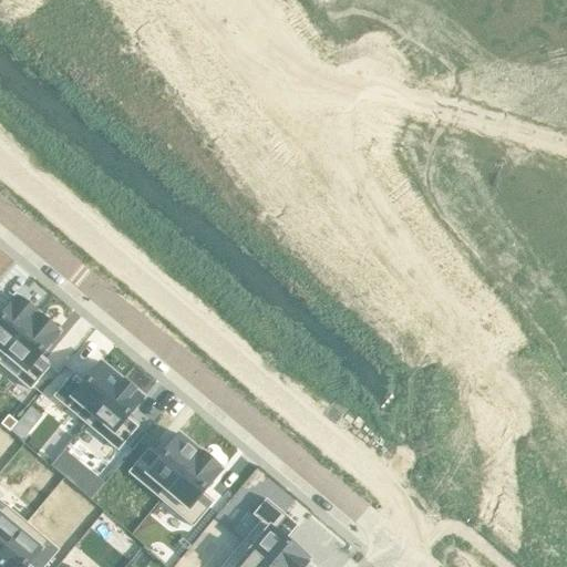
[(0,359),(37,316),(16,298),(0,316),(0,359)]
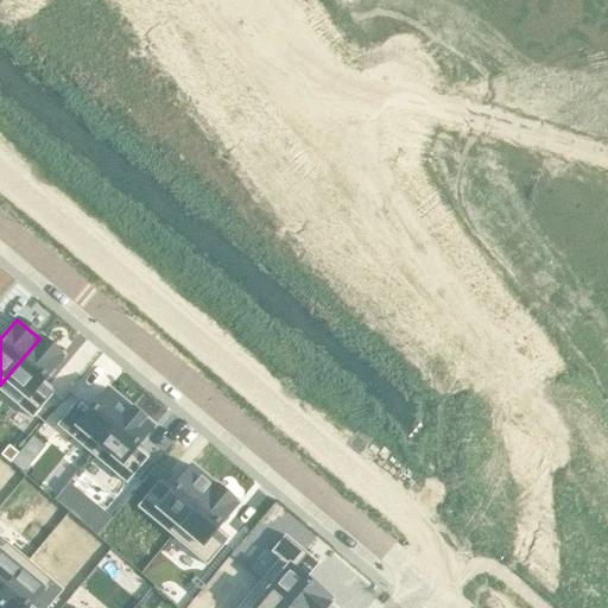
[(39,339),(0,385),(0,391),(32,418),(54,393),(42,382),(62,358),(39,339)]
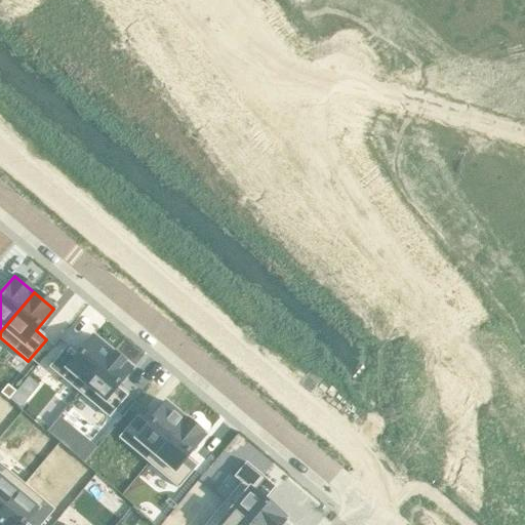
[(67,346),(48,367),(79,393),(112,353),(92,336),(77,354),(67,346)]
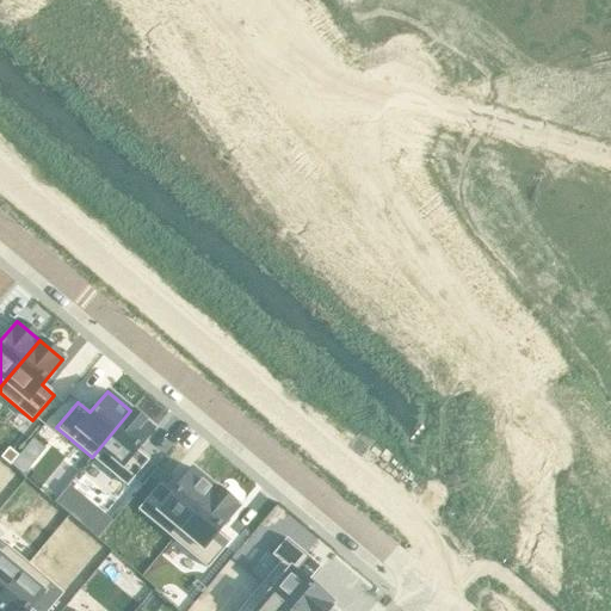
[(130,411),(92,457),(127,486),(148,461),(136,451),(153,430),(130,411)]
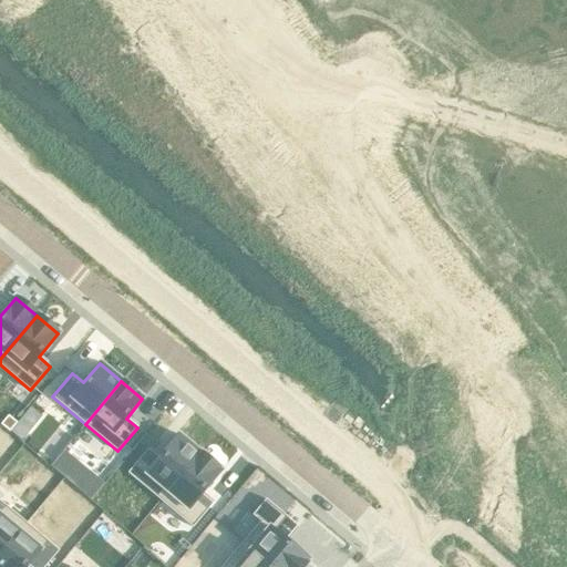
[(147,450),(127,473),(160,500),(199,453),(178,435),(158,459),(147,450)]
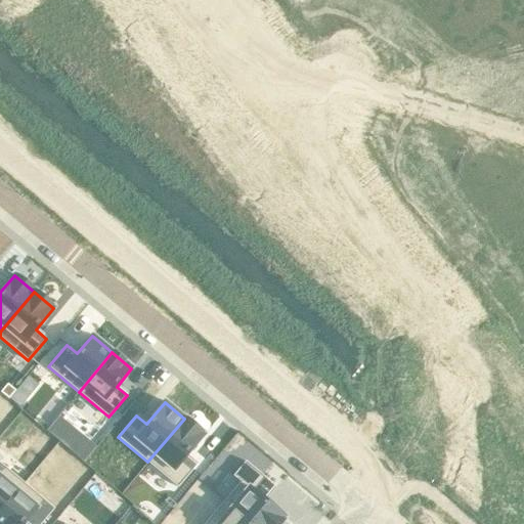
[(184,419),(147,462),(177,487),(195,466),(185,456),(204,435),(184,419)]
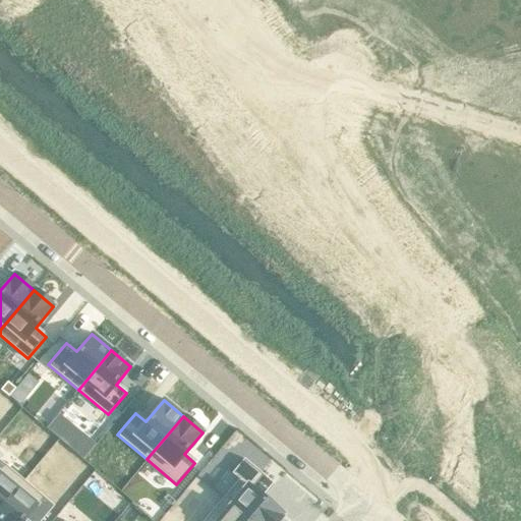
[(238,479),(223,498),(250,520),(277,520),(283,515),(262,497),(273,483),(244,459),(232,473),(238,479)]
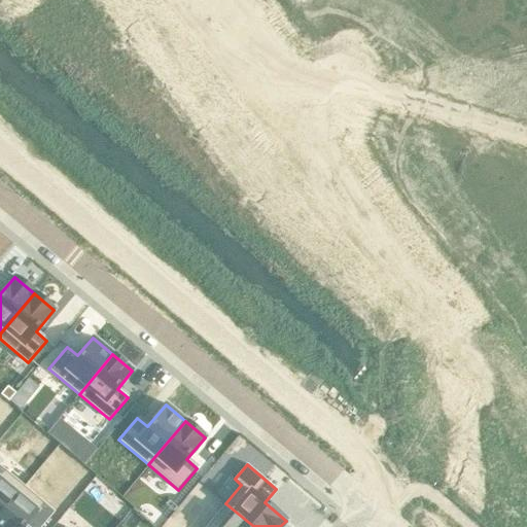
[(0,515),(25,486),(0,465),(0,515)]
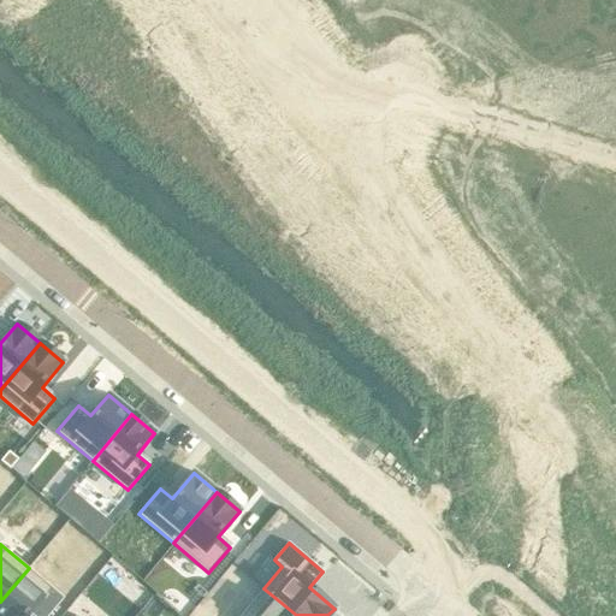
[(29,568),(0,602),(0,615),(28,615),(30,614),(33,615),(48,615),(64,598),(29,568)]
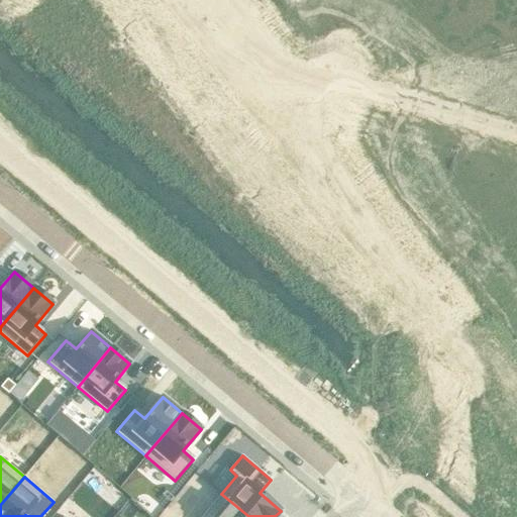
[(248,516),(221,494),(201,516),(248,516)]
